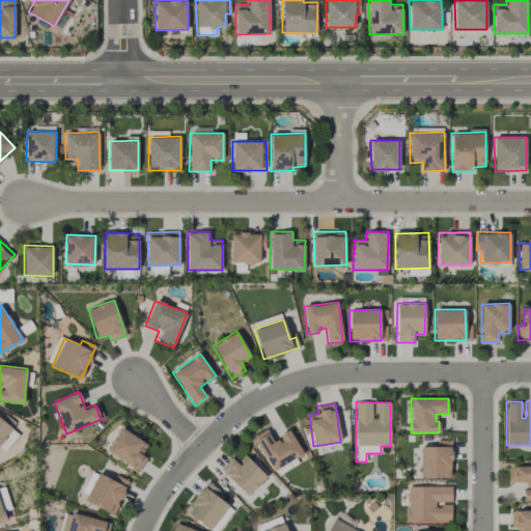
[(0,447),(4,451),(19,434),(0,418),(0,447)]
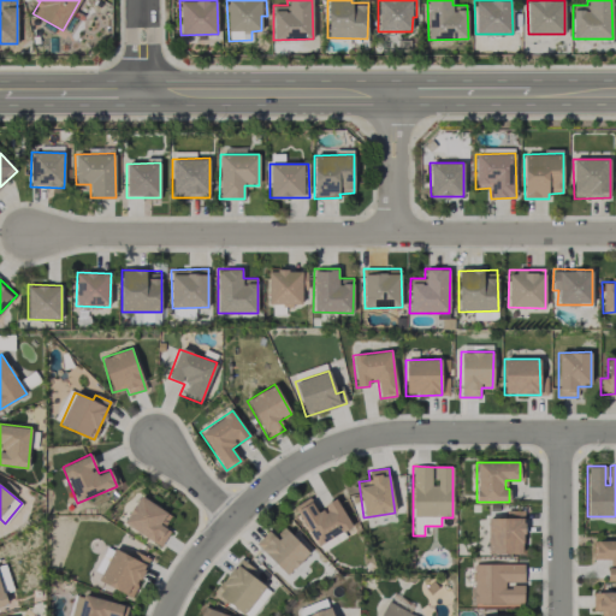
[(160,548),(170,532),(163,527),(171,515),(140,496),(123,523),(160,548)]
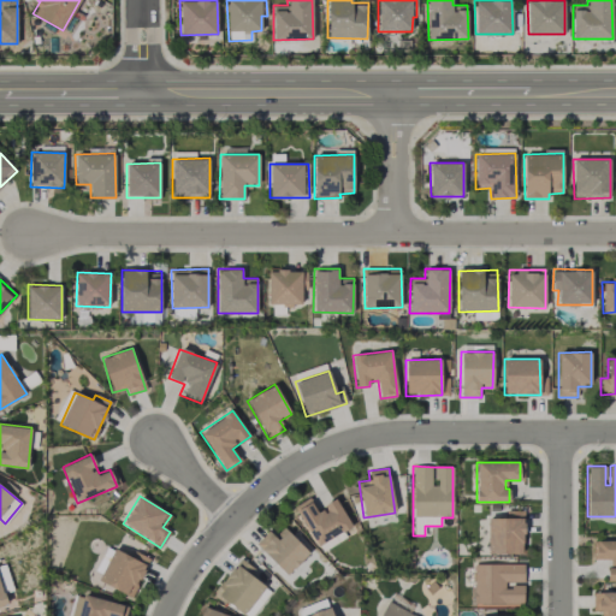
[(335,499),(317,510),(308,497),(294,507),(318,546),(351,526),(335,499)]
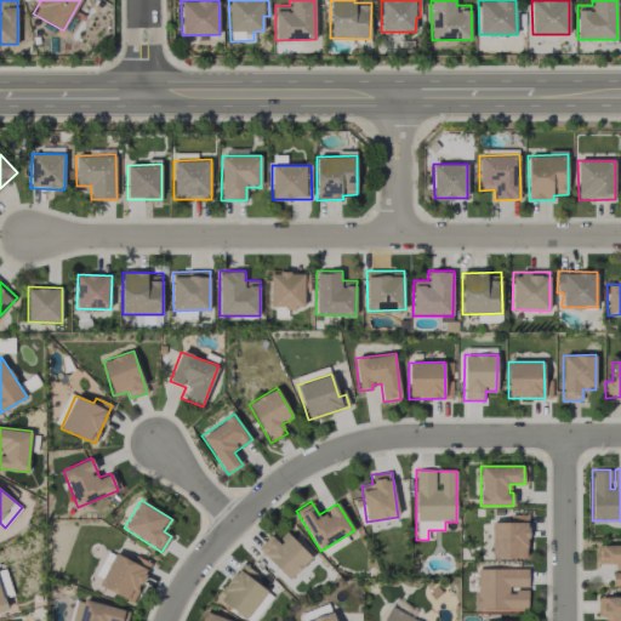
[(528,558),(527,514),(508,514),(510,522),(491,522),(493,558),(528,558)]
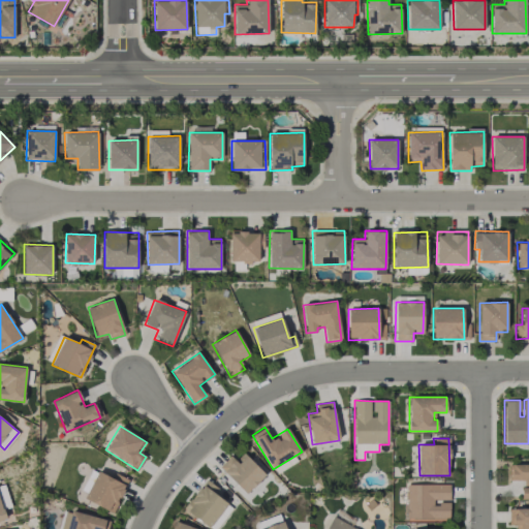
[(246,494),(266,475),(244,453),(236,461),(230,456),(219,467),(246,494)]
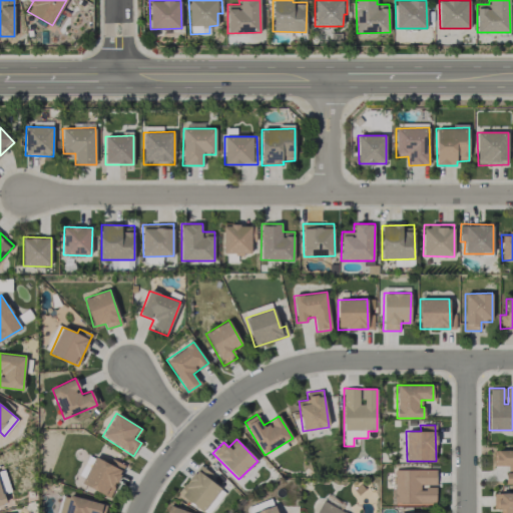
[(512,483),(512,450),(494,450),(493,466),(506,466),(506,483),(512,483)]
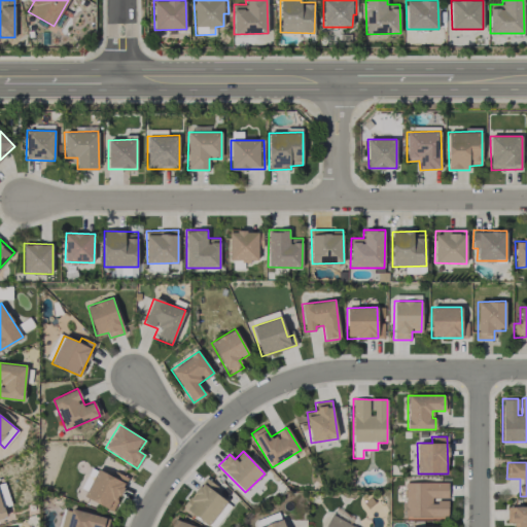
[(129,479),(114,470),(111,476),(99,469),(84,496),(111,512),(129,479)]
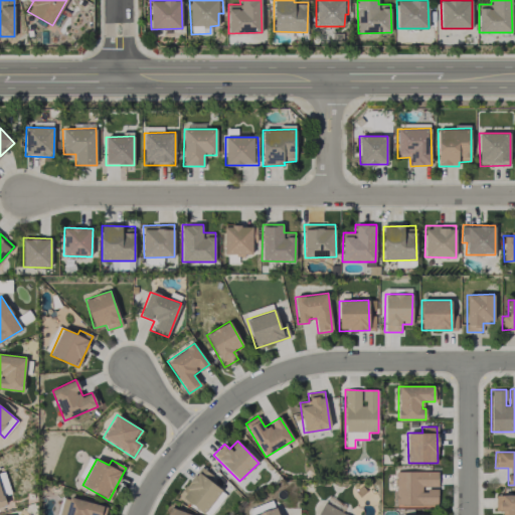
[(213,476),(199,467),(179,497),(205,513),(221,489),(209,481),(213,476)]
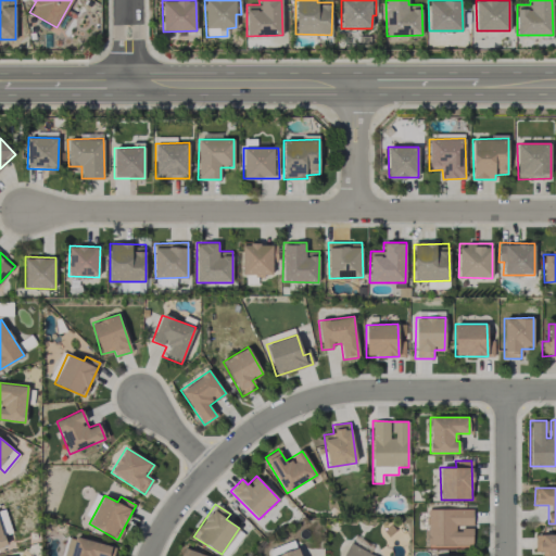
[(472,509),(428,508),(427,547),(472,548),(472,529),(456,529),(456,525),(472,526),(472,509)]
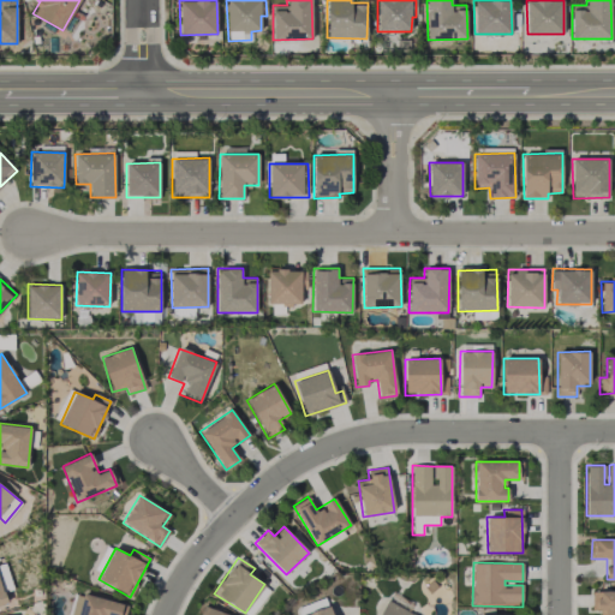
[(614,614),(614,590),(591,591),(592,610),(599,610),(599,614),(614,614)]
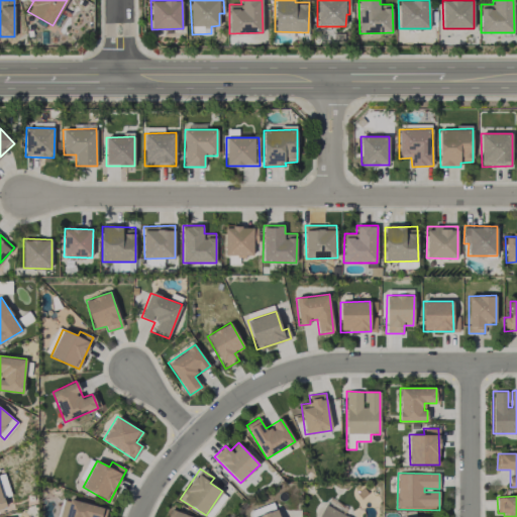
[(348,516),(343,514),(347,507),(328,498),(318,516),(348,516)]
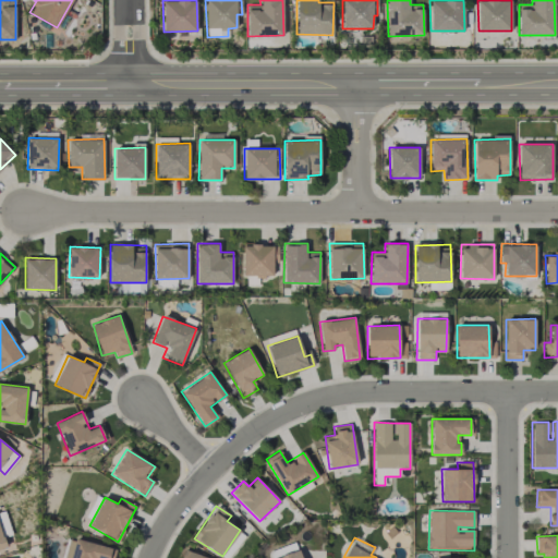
[(109,557),(112,548),(69,538),(63,557),(109,557)]
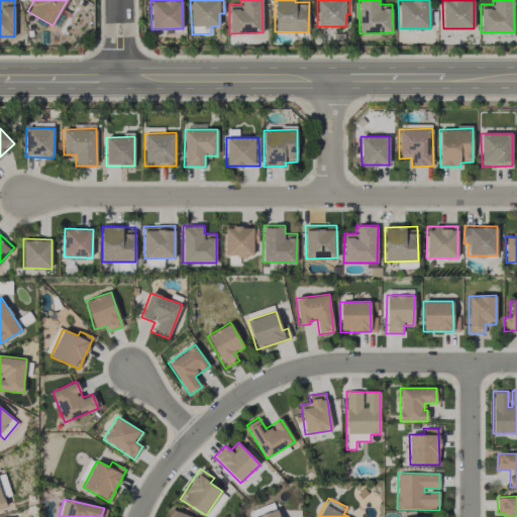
[(248,509),(250,516),(276,510),(273,503),(248,509)]
